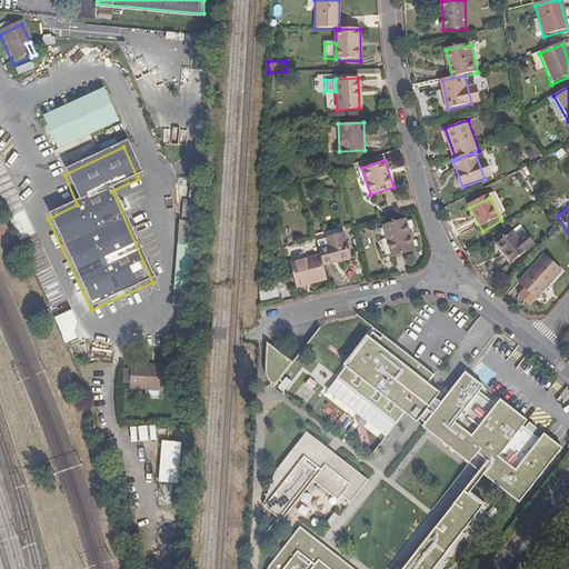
[(406,220),(385,226),(393,258),(415,251),(406,220)]
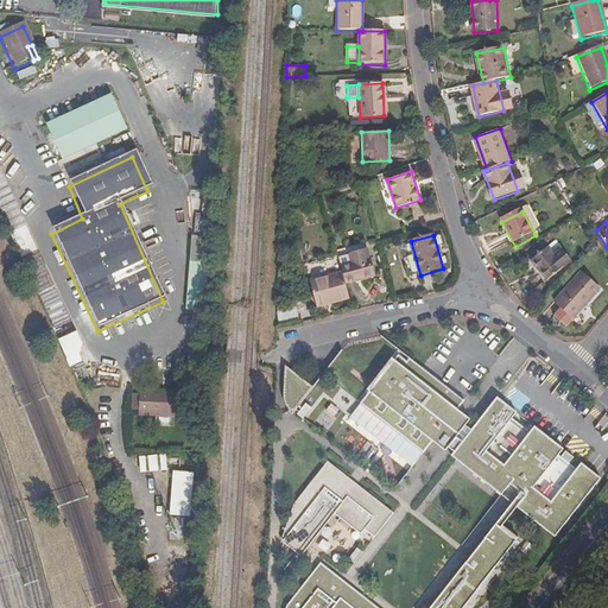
[(548,279),(564,265),(548,245),(531,259),(548,279)]
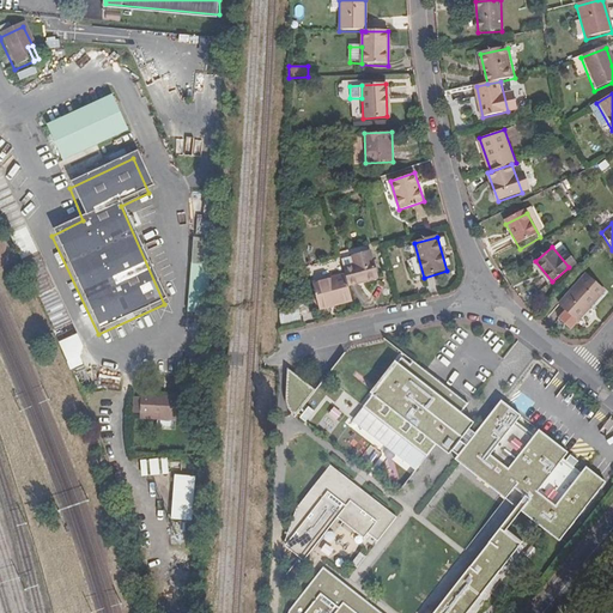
[(345,275),(347,286),(376,279),(369,253),(352,258),(354,266),(343,269),(345,275)]
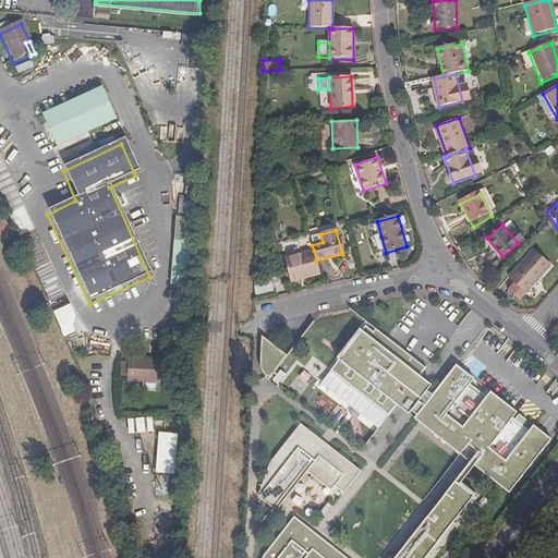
[(510,276),(528,292),(553,267),(535,250),(510,276)]
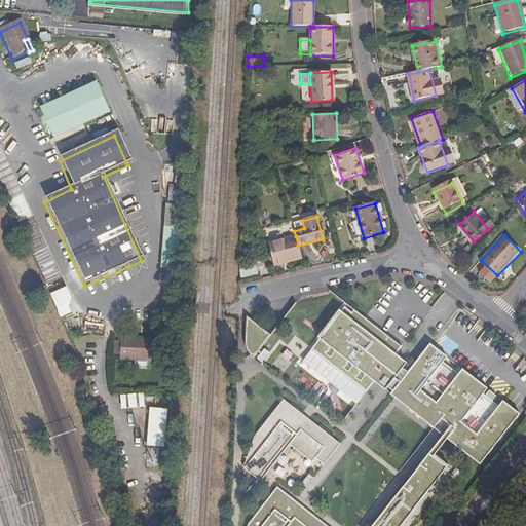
[(272,267),(301,259),(298,246),(296,236),(267,243),(272,267)]
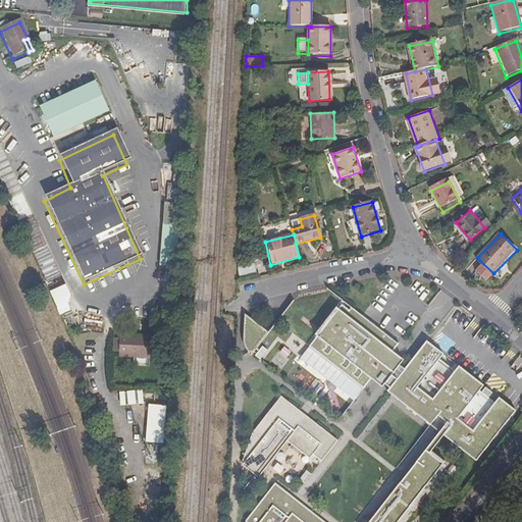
[(34,256),(48,286),(61,280),(47,250),(34,256)]
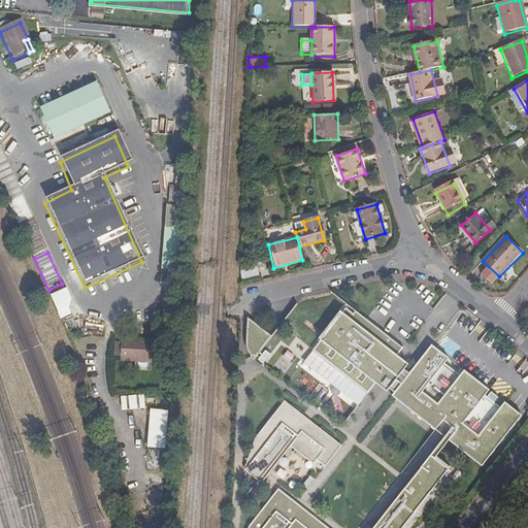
[(312,352),(367,394),(378,381),(394,393),(392,397),(435,430),(446,418),(455,425),(459,429),(449,441),(482,467),(517,421),(515,419),(519,414),(504,402),(500,407),(494,402),(498,397),(491,392),(487,397),(485,395),(489,390),(464,370),(460,375),(440,369),(444,364),(427,351),(409,374),(401,368),(397,365),(393,362),(403,349),(356,312),(354,315),(345,308),(341,314),(321,341),(312,352)]
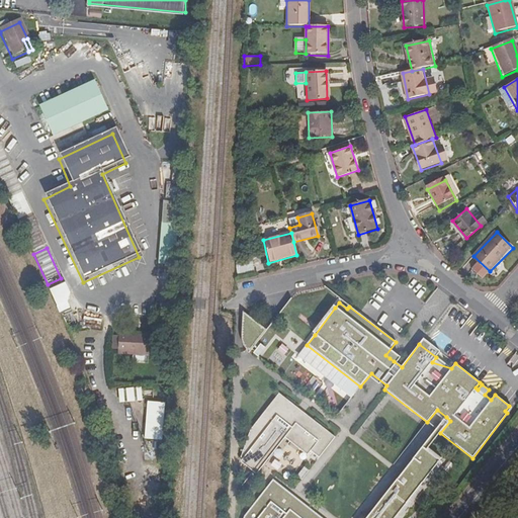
[(315,335),(335,308),(334,306),(313,333),(315,335)]
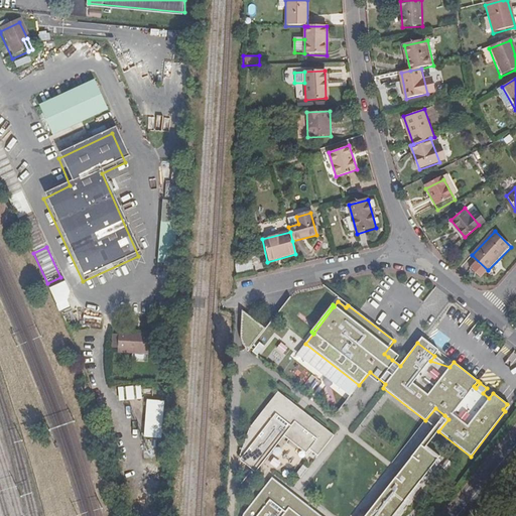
[(248,353),(265,330),(242,311),(240,327),(241,343),(244,349),(248,353)]
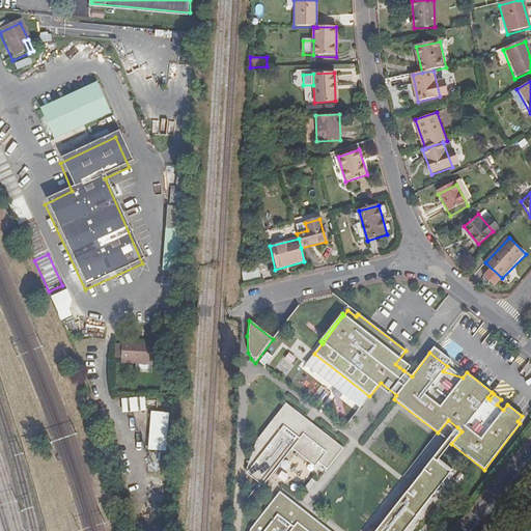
[(136,354),(136,351),(118,350),(118,371),(147,373),(147,355),(136,354)]
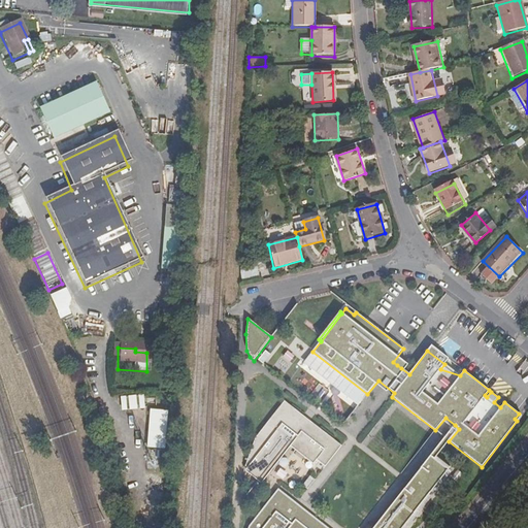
[(367,394),(312,352),(308,357),(303,363),(358,406),(367,394)]
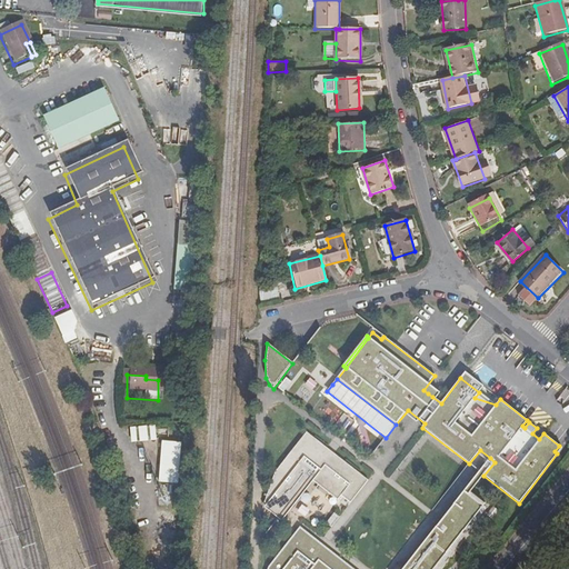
[(433,387),(428,393),(432,397),(437,390),(433,387)]
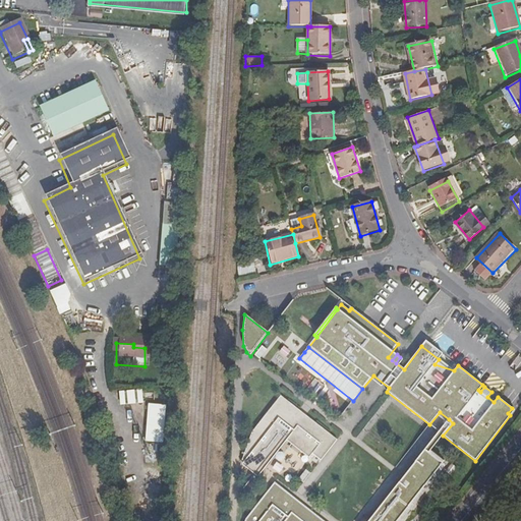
[(284,440),(287,442),(309,459),(312,455),(321,462),(337,441),(328,435),(304,417),(299,424),(293,419),(298,412),(280,398),(251,433),(242,461),(244,463),(254,471),(259,464),(262,466),(284,440)]
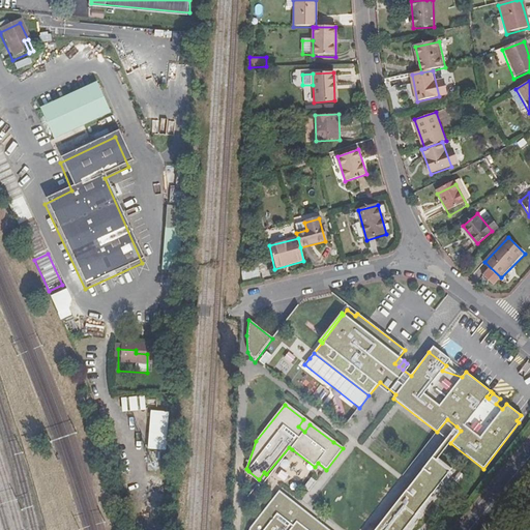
[(446,440),(450,443),(461,431),(457,427),(446,440)]
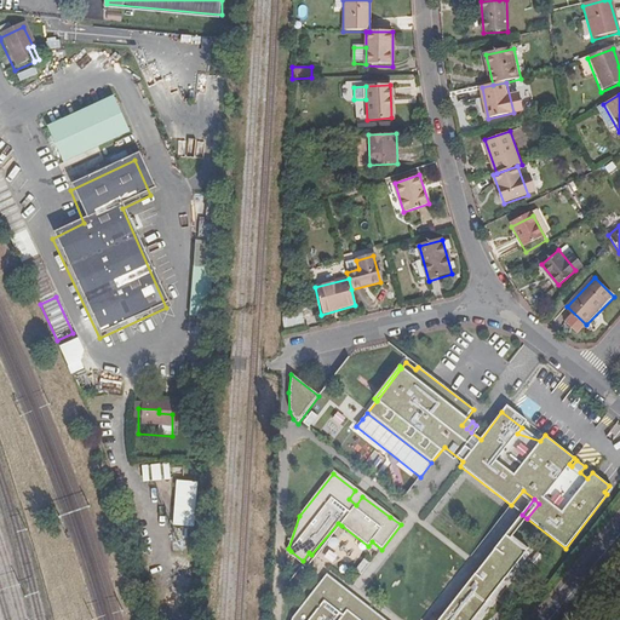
[(174,515),(176,530),(189,530),(189,509),(170,510),(171,515),(174,515)]
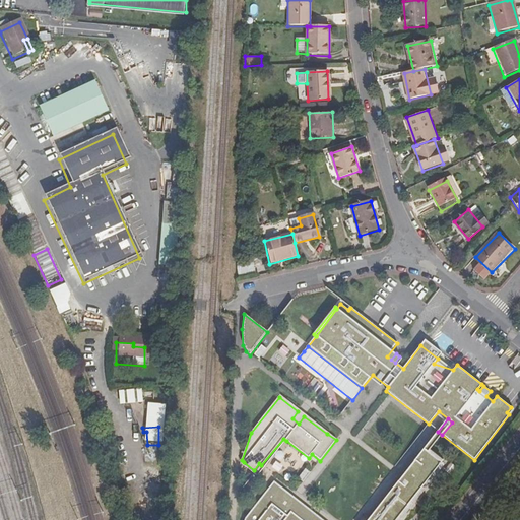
[(429,452),(442,435),(438,432),(425,449),(429,452)]
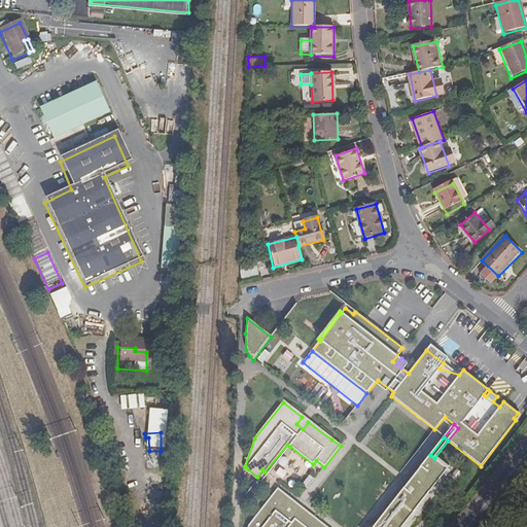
[(257,477),(247,468),(245,470),(261,484),(290,447),(287,445),(265,471),(262,469),(257,477)]
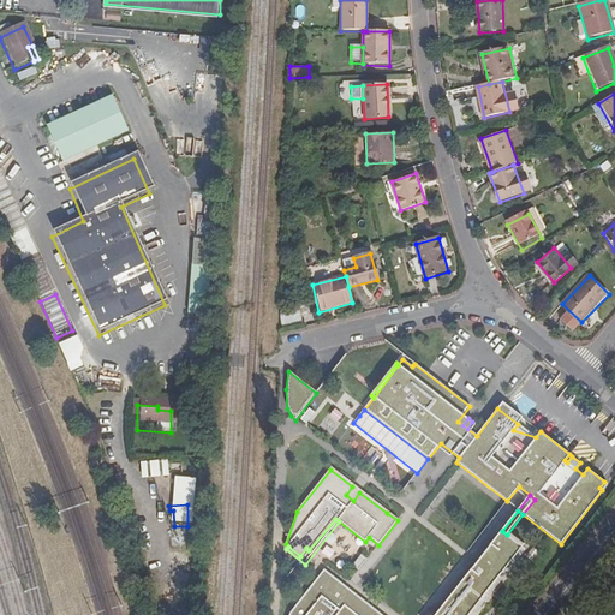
[(437,614),(470,614),(523,548),(501,531),(437,614)]
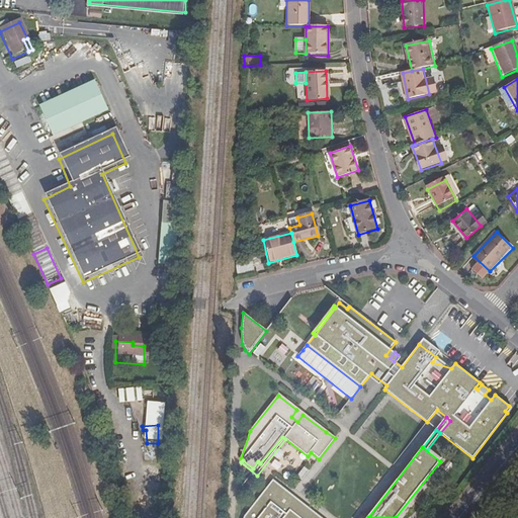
[(305,468),(297,478),(303,482),(309,472),(305,468)]
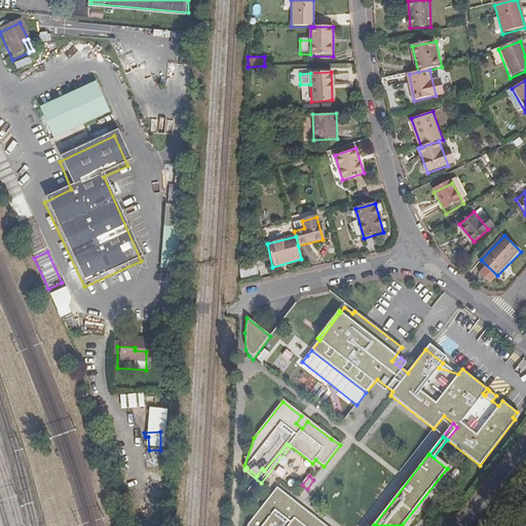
[(325,525),(302,510),(296,517),(290,512),(295,503),(277,488),(261,508),(247,525),(325,525)]
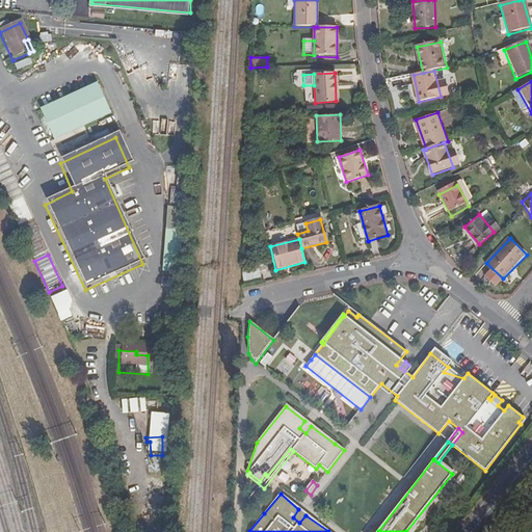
[(461,502),(454,511),(459,514),(467,505),(461,502)]
